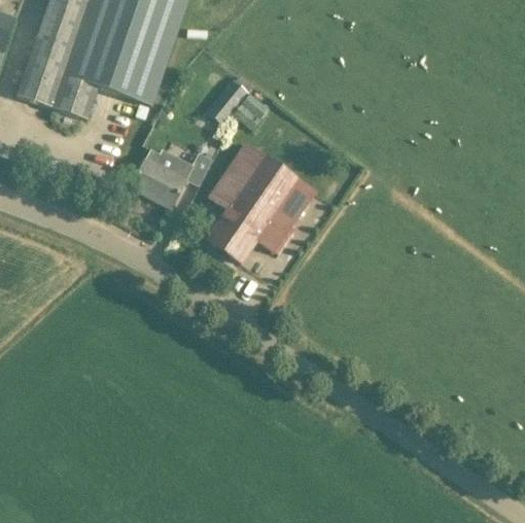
[(153,106),(189,0),(51,0),(19,96),(89,119),(100,88),(153,106)]
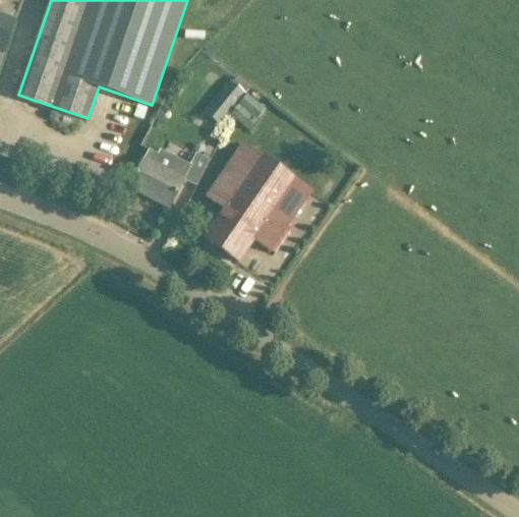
[(0,64),(16,16),(0,10),(0,64)]
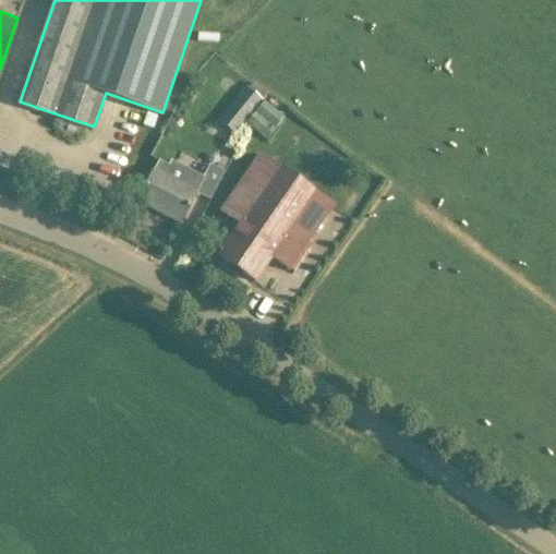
[(219,118),(220,119),(233,129),(227,144),(234,148),(237,143),(233,141),(265,98),(264,97),(269,91),(254,80),(251,84),(248,82),(219,118)]
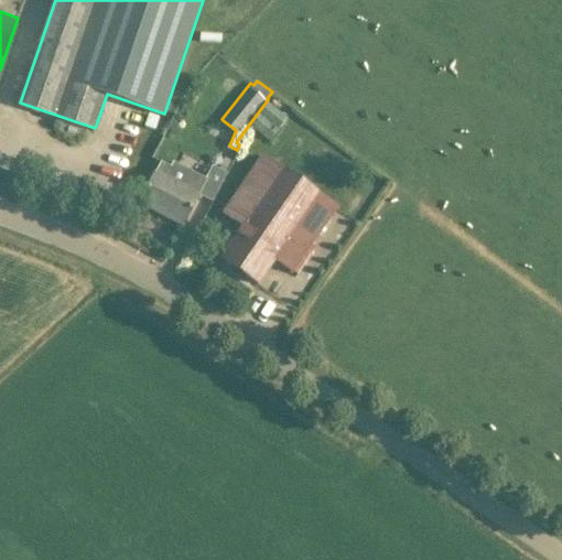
[(265,154),(260,161),(226,212),(246,225),(225,257),(259,281),(277,256),(294,269),(338,204),(265,154)]
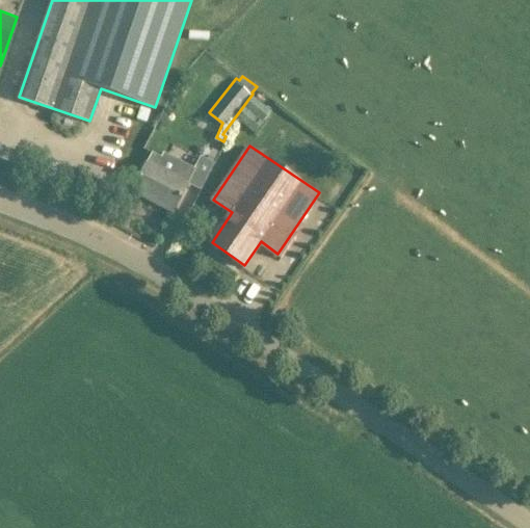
[(175,210),(191,179),(197,167),(165,151),(163,155),(154,151),(134,189),(175,210)]
